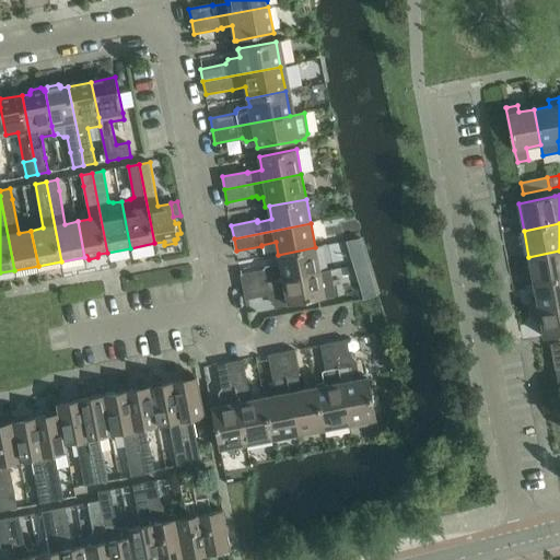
[(265,269),(241,275),(243,287),(321,272),(315,247),(278,255),(280,264),(266,267),(265,269)]
